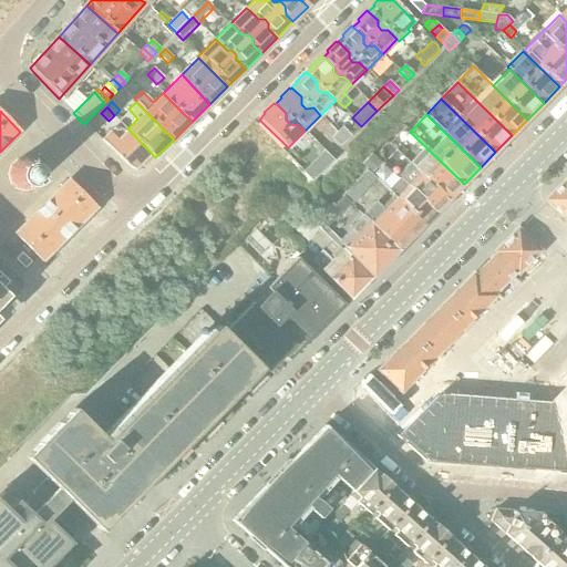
[(338,133),(347,142),(352,137),(343,127),(338,133)]
